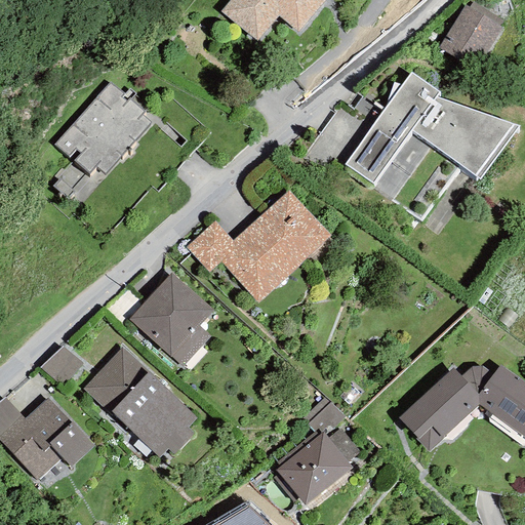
[(277,16),(298,33),(325,0),(230,0),(220,12),(256,42),(277,16)]
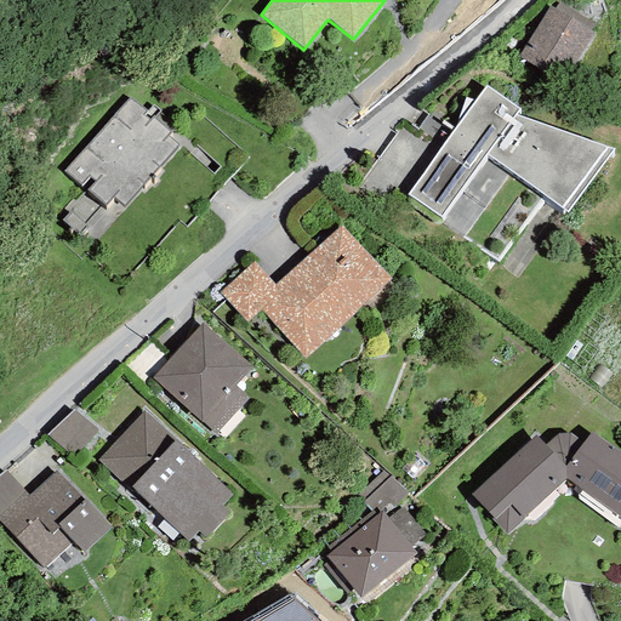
[(594,24),(559,3),(554,10),(550,6),(518,57),(563,84),(594,33),(591,30),(594,24)]
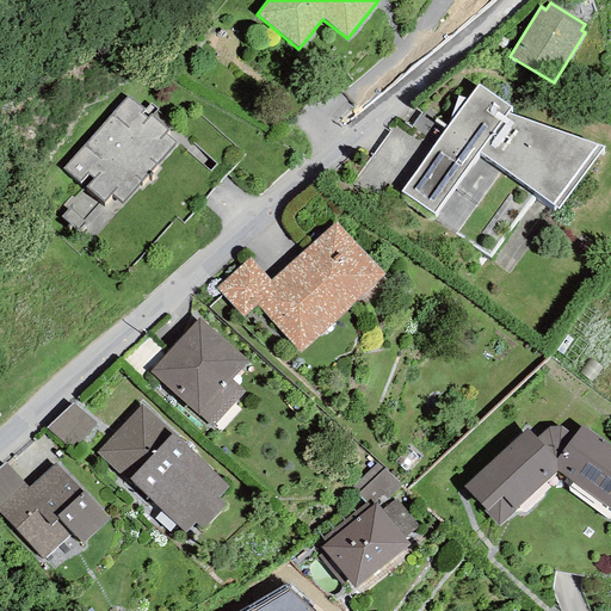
[(559,209),(604,148),(507,113),(511,106),(477,85),(402,191),(433,214),(479,153),(559,209)]
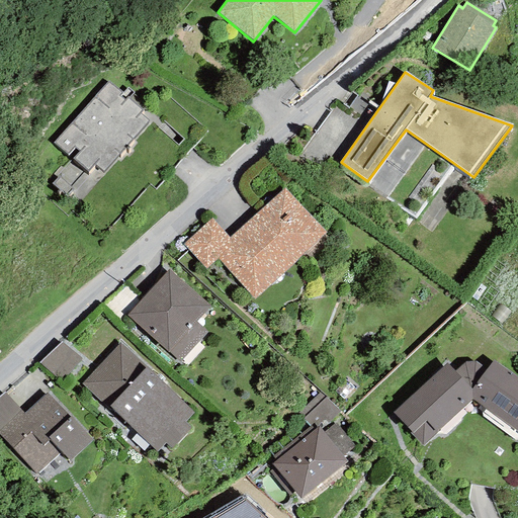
[(54,143),(88,171),(95,164),(103,171),(149,121),(141,112),(143,110),(107,83),(54,143)]
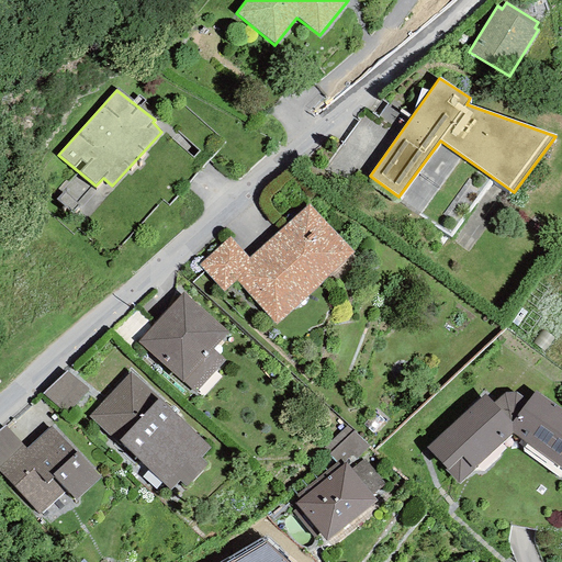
[(236,281),(276,325),(353,251),(307,205),(248,257),(229,236),(199,265),(223,292),(236,281)]
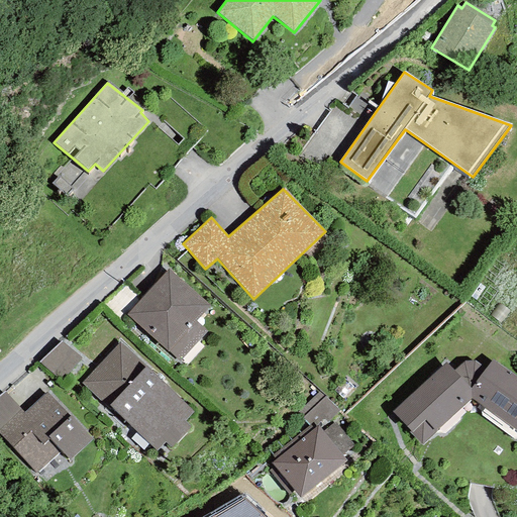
[(196,321),(210,306),(169,269),(126,315),(179,363),(207,331),(196,321)]
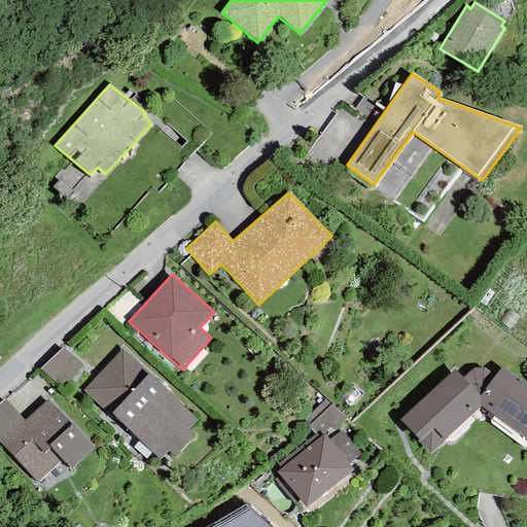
[(82,365),(63,348),(39,370),(62,388),(82,365)]
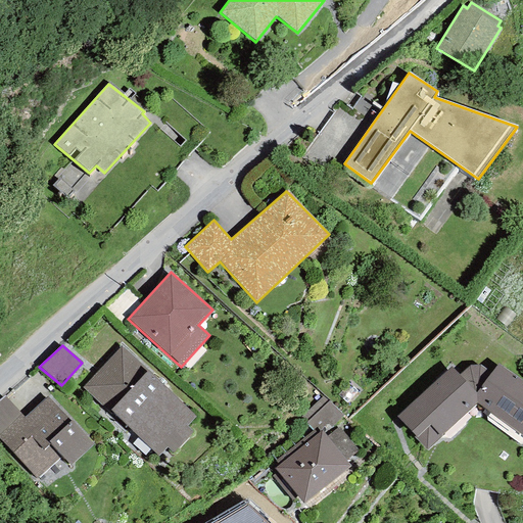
[(187,426),(195,418),(122,345),(81,387),(107,413),(110,411),(158,458),(167,449),(173,455),(194,433),(187,426)]
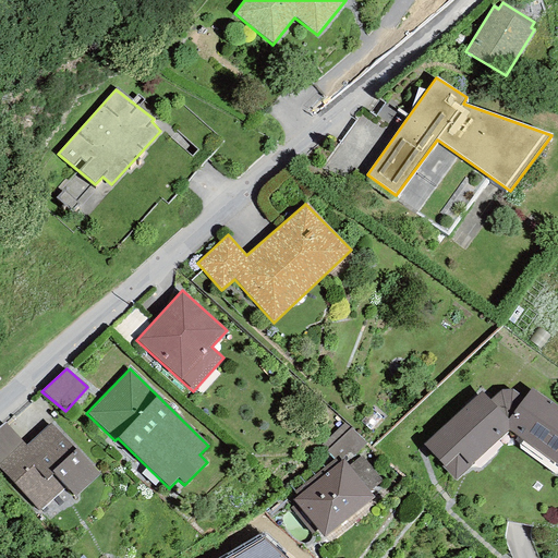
[(557,408),(531,388),(523,398),(511,389),(500,390),(489,400),(482,391),(423,445),(443,466),(441,468),(455,481),(508,431),(557,466),(557,408)]
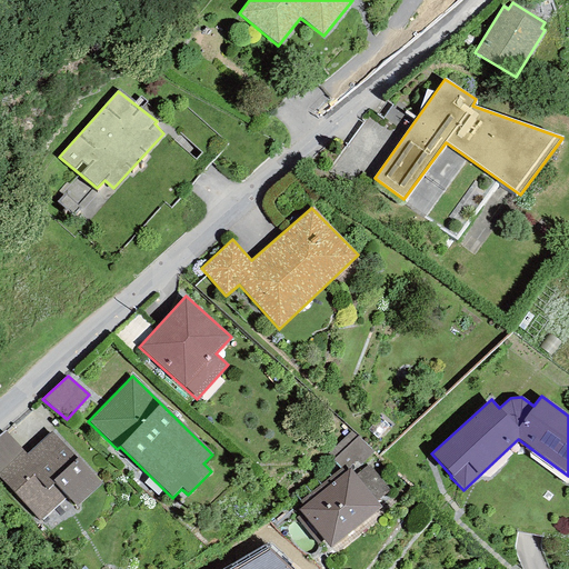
[(77,507),(102,482),(52,428),(26,453),(23,450),(0,471),(0,479),(39,521),(68,497),(77,507)]
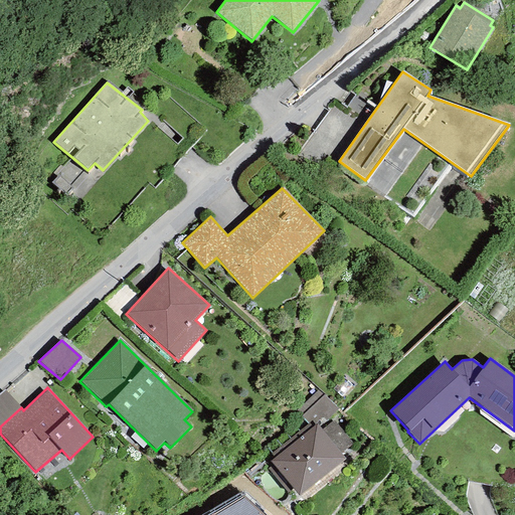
[(0,426),(21,407),(5,389),(0,393),(0,426)]
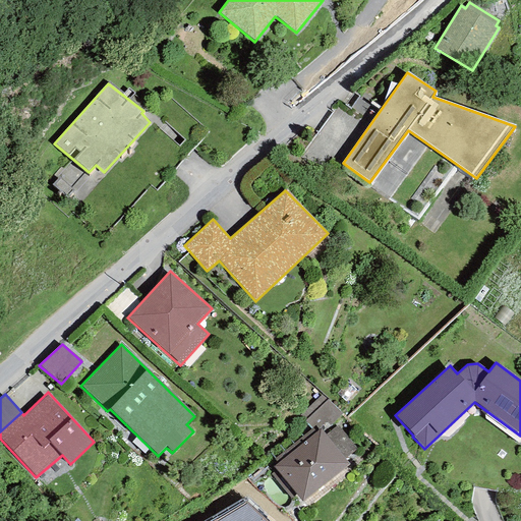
[(342,414),(323,395),(299,416),(310,428),(312,427),(315,431),(321,428),(323,431),(342,414)]
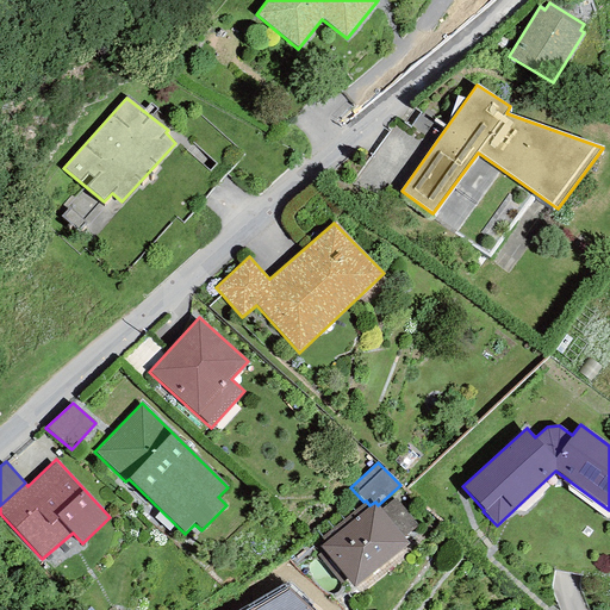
[(354,589),(409,543),(404,537),(418,526),(396,498),(380,510),(378,505),(375,502),(369,505),(366,500),(363,502),(319,539),(324,543),(319,547),(323,551),(317,555),(341,585),(347,580),(354,589)]
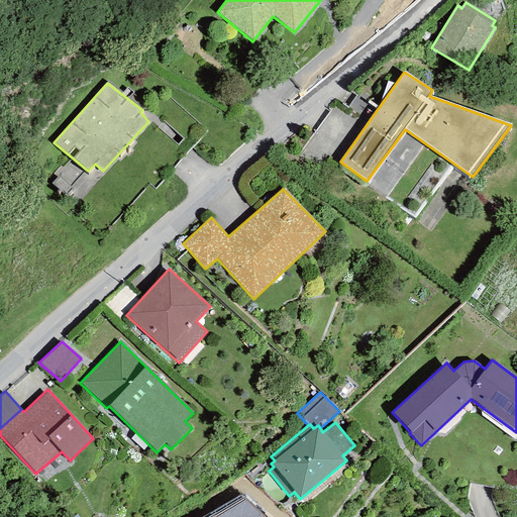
[(240,496),(206,516),(268,516),(243,494),(240,496)]
